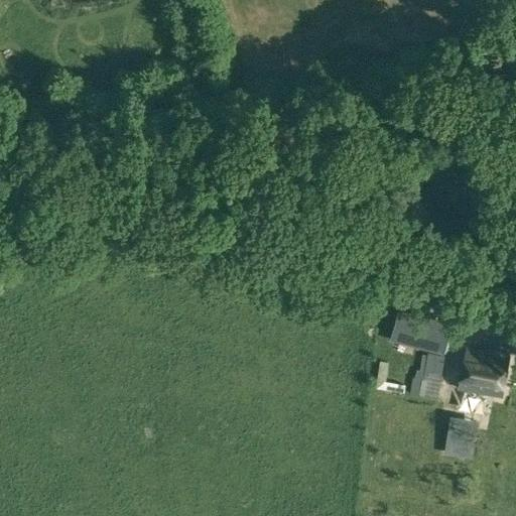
[(435,350),(437,328),(421,327),(419,348),(435,350)]
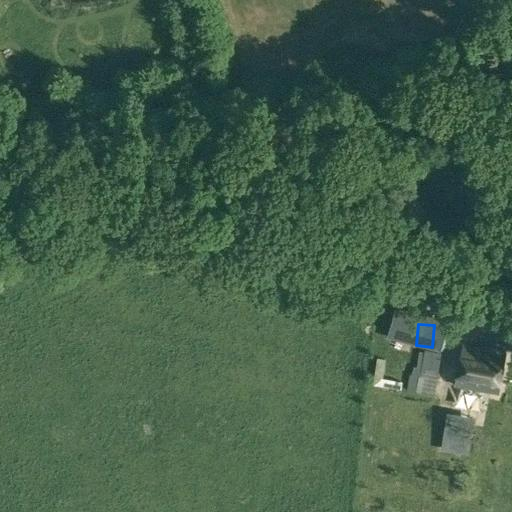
[(455,385),(499,393),(507,353),(463,344),(455,385)]
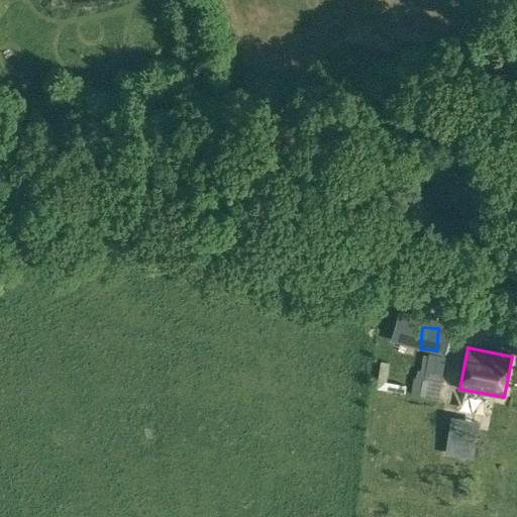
[(443,355),(428,353),(424,380),(414,378),(411,394),(438,399),(445,355),(443,355)]
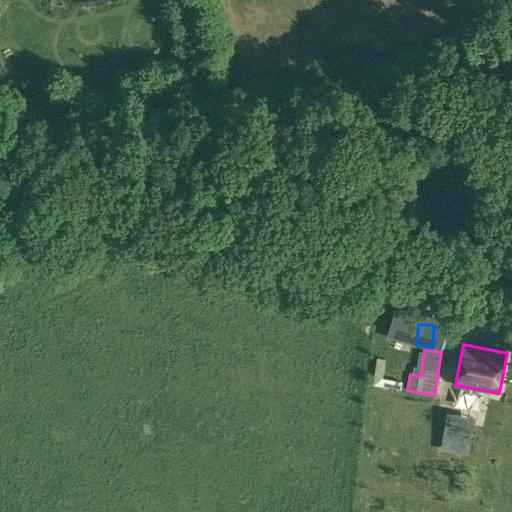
[(443,448),(466,452),(470,430),(447,426),(443,448)]
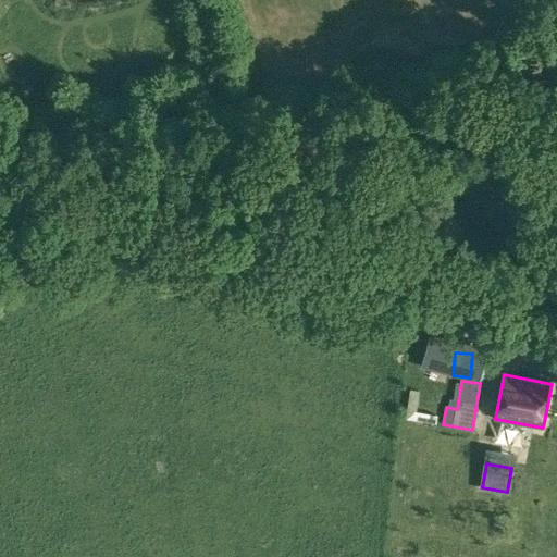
[(479,522),(478,539),(492,540),(493,523),(479,522)]
